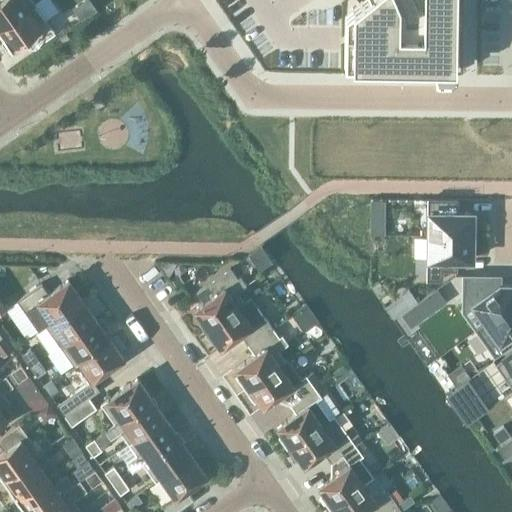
[(0,0),(0,25),(33,2),(31,0),(0,0)]
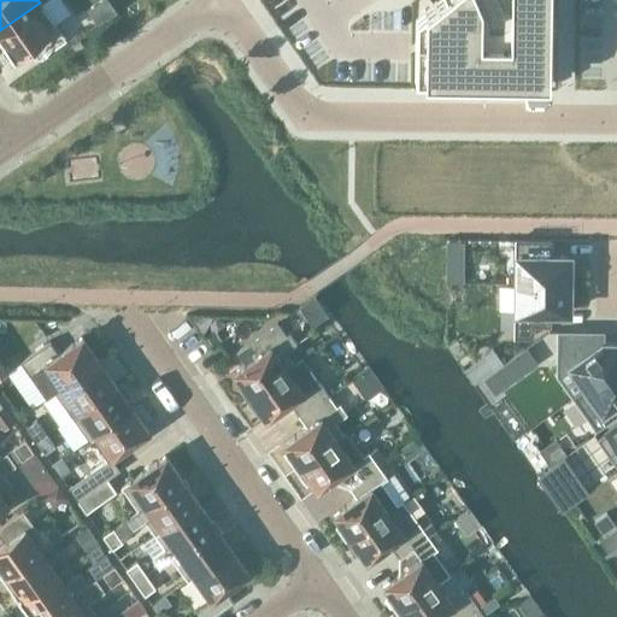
[(107,0),(99,0),(86,10),(95,23),(115,10),(107,0)]
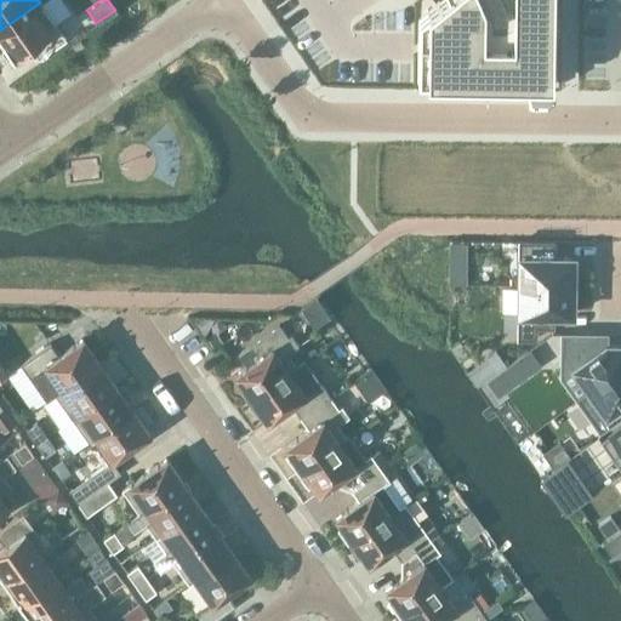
[(437,0),(426,10),(425,79),(550,80),(551,0),(437,0)]
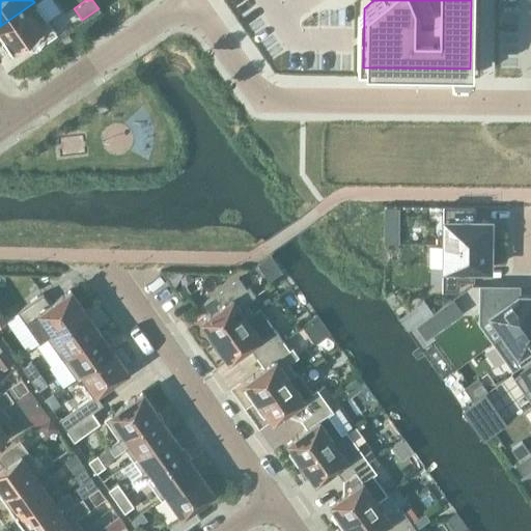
[(56,33),(34,2),(0,26),(0,34),(3,39),(2,45),(6,51),(10,51),(16,48),(15,46),(24,39),(32,51),(56,33)]
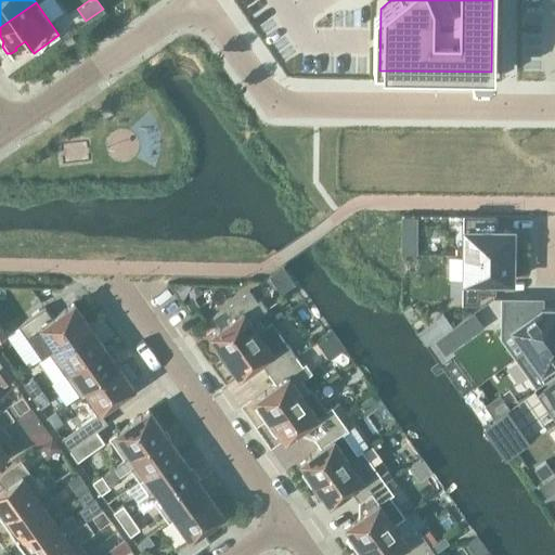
[(77,43),(72,37),(64,41),(69,48),(76,43),(77,43)]
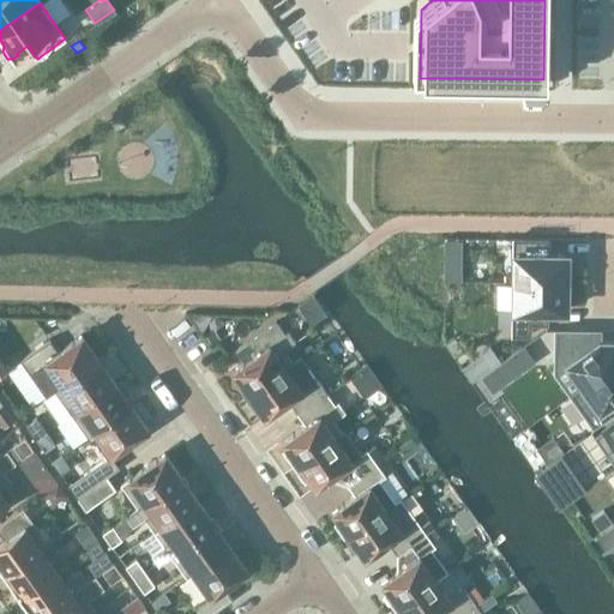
[(512,240),(512,281),(565,282),(566,253),(547,253),(547,239),(512,239),(512,240)]
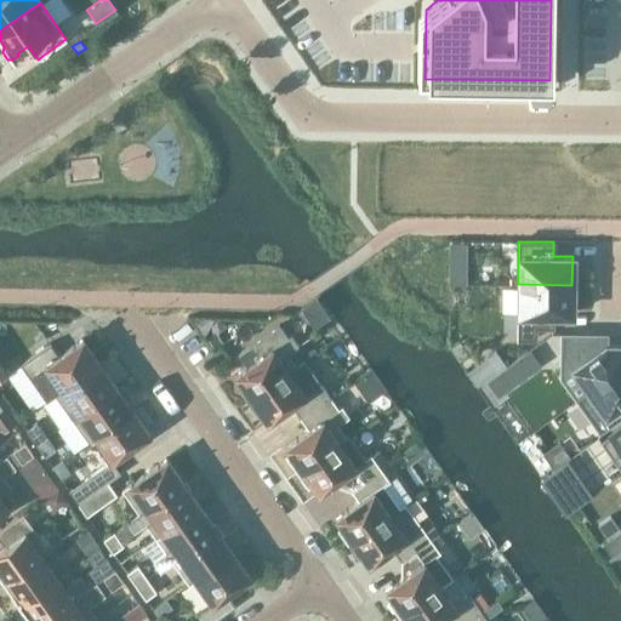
[(466,269),(449,269),(449,284),(466,284),(466,269)]
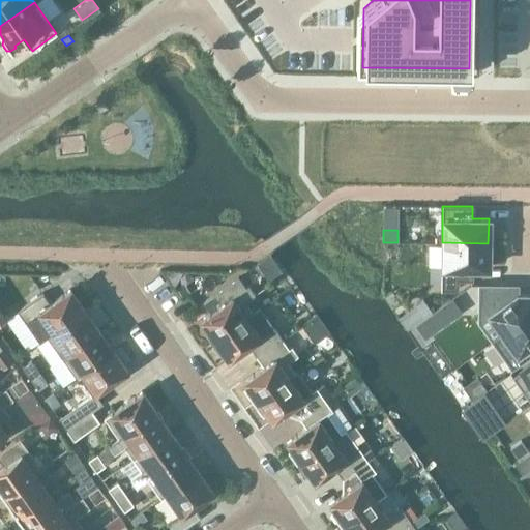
[(442,242),(441,289),(457,289),(457,278),(471,278),(471,267),(488,268),(488,243),(442,242)]
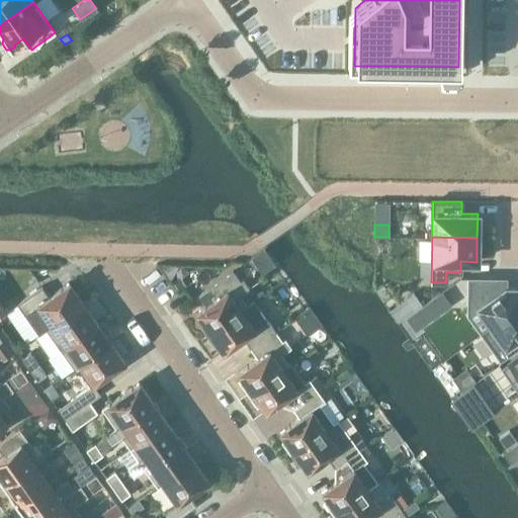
[(250,256),(261,273),(274,264),(264,247),(250,256)]
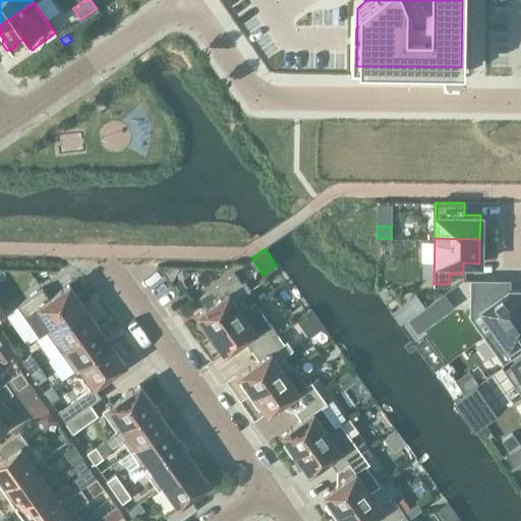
[(208,336),(248,307),(240,296),(250,289),(244,280),(241,282),(234,272),(199,296),(207,306),(196,313),(203,322),(198,324),(208,336)]
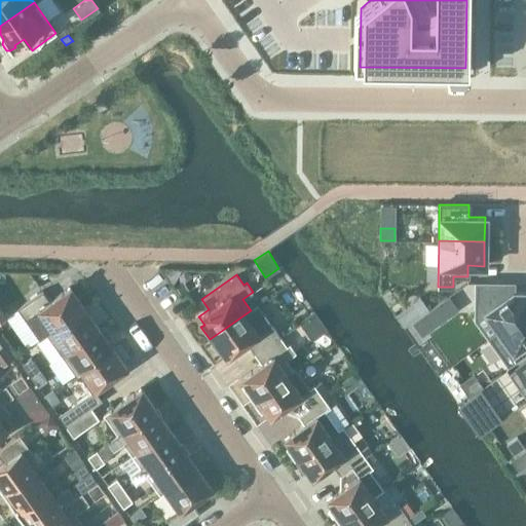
[(475,301),(496,332),(525,310),(525,291),(504,291),(504,283),(475,283),(475,301)]
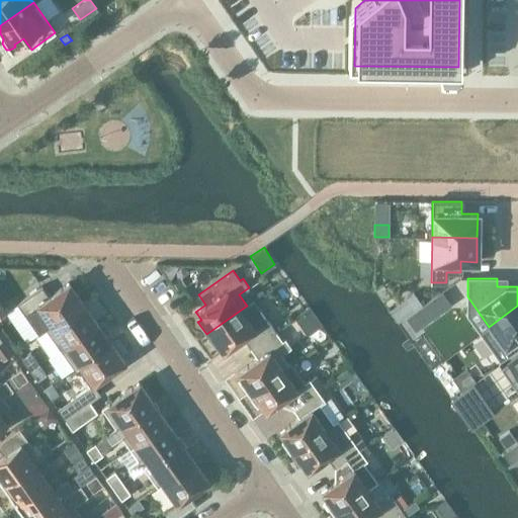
[(16,304),(37,334),(46,329),(82,303),(68,282),(49,295),(41,285),(16,304)]
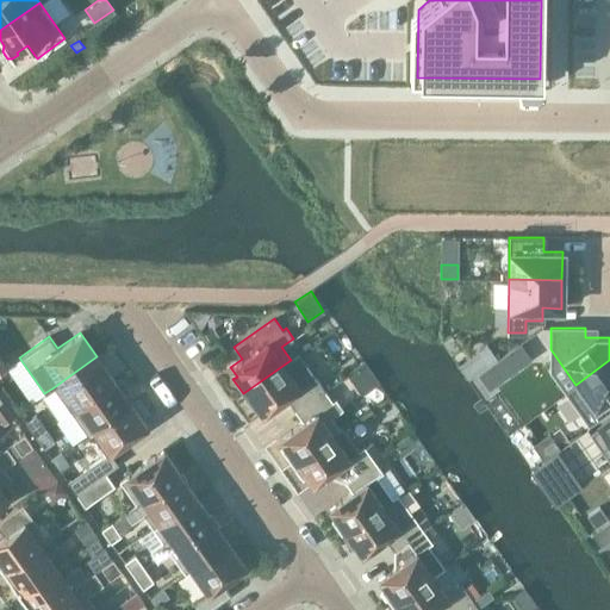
[(486,344),(473,354),(483,367),(496,358),(486,344)]
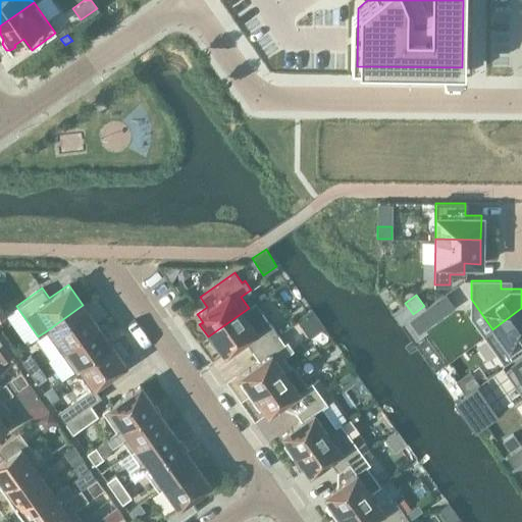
[(444,295),(430,304),(438,315),(452,306),(444,295)]
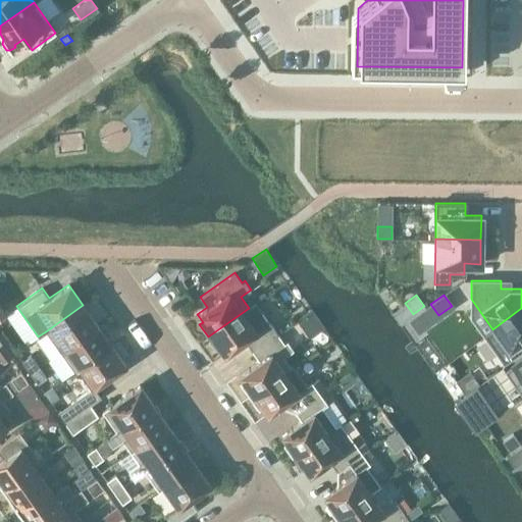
[(216,349),(219,346),(225,354),(245,341),(252,351),(276,332),(256,303),(249,308),(208,336),(216,349)]
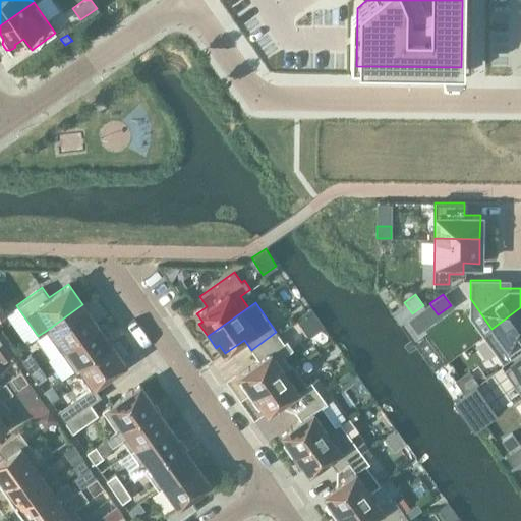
[(97,324),(82,304),(46,331),(59,350),(97,324)]
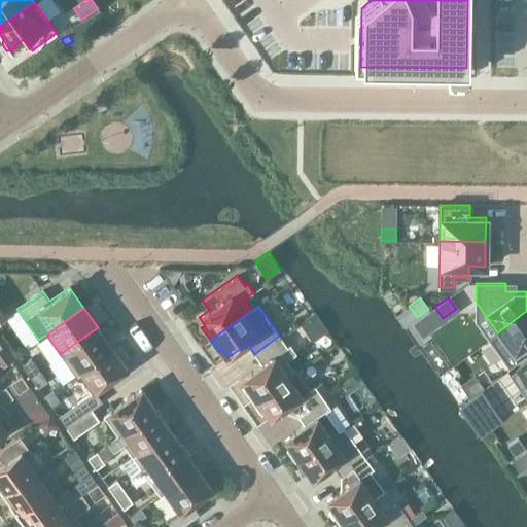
[(489,339),(507,365),(526,351),(526,311),(497,332),(489,339)]
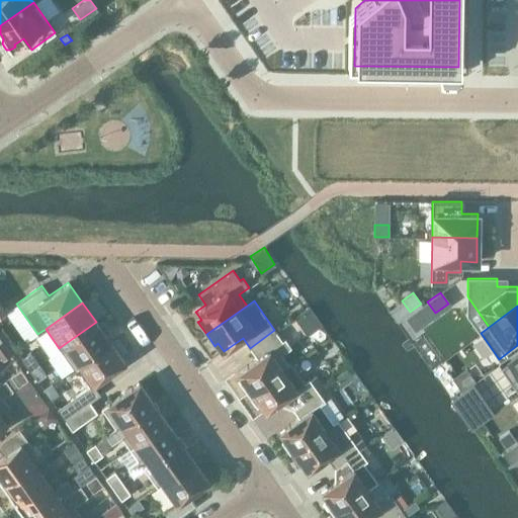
[(110,341),(96,322),(59,348),(73,367),(110,341)]
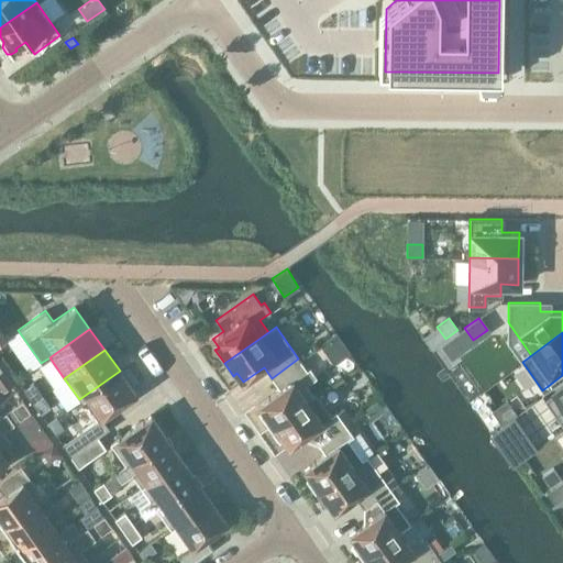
[(298,359),(272,378),(279,388),(257,404),(264,412),(261,415),(269,428),(313,396),(305,385),(316,377),(309,367),(306,370),(298,359)]
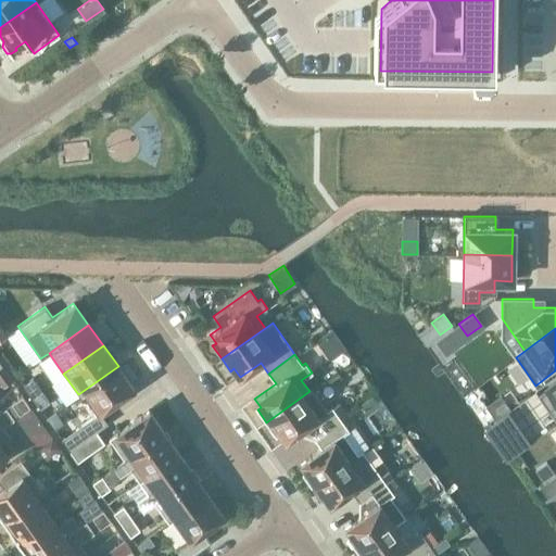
[(0,383),(2,387),(11,380),(1,366),(0,366),(0,383)]
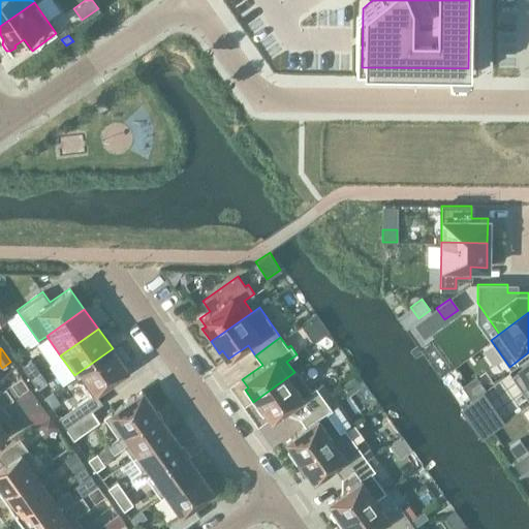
[(127,369),(113,348),(74,375),(89,396),(94,393),(127,369)]
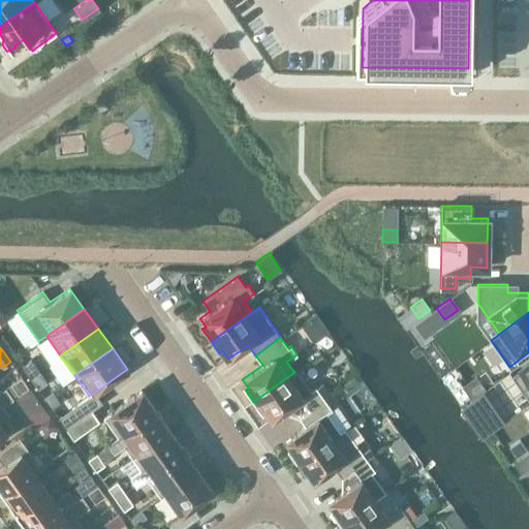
[(30,377),(39,370),(31,360),(22,366),(30,377)]
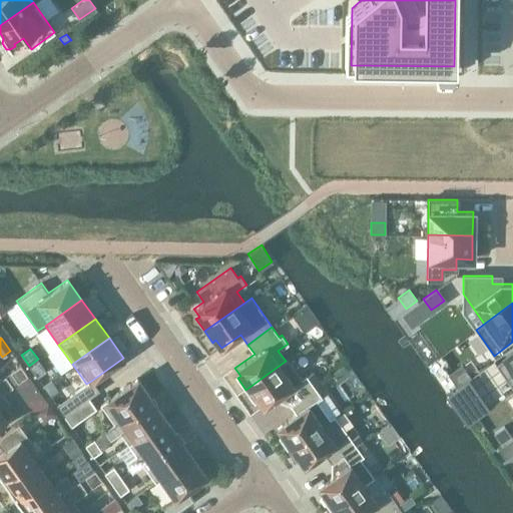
[(512,352),(496,365),(512,389),(512,352)]
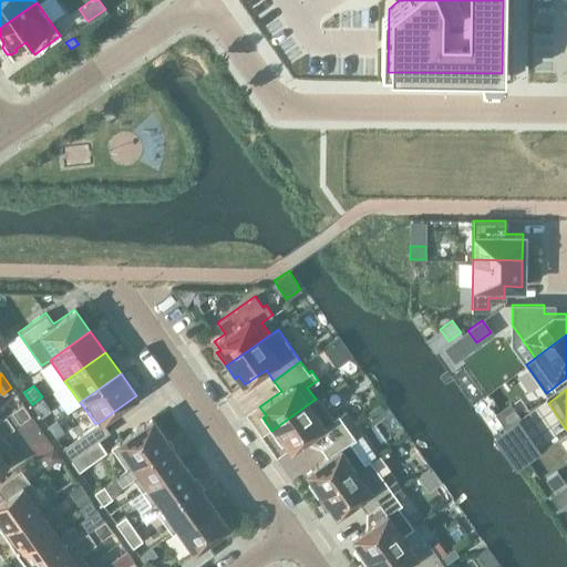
[(50,409),(42,397),(32,404),(40,416),(50,409)]
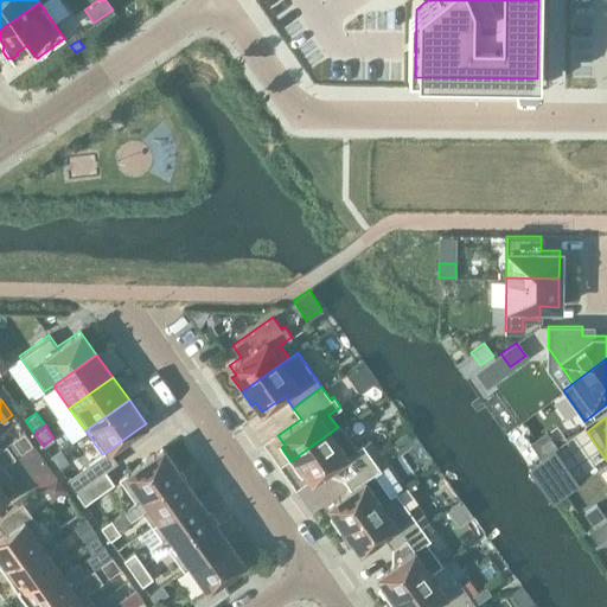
[(333,466),(342,478),(371,457),(363,445),(362,443),(356,447),(340,426),(338,427),(291,461),(300,474),(305,472),(311,481),(333,466)]
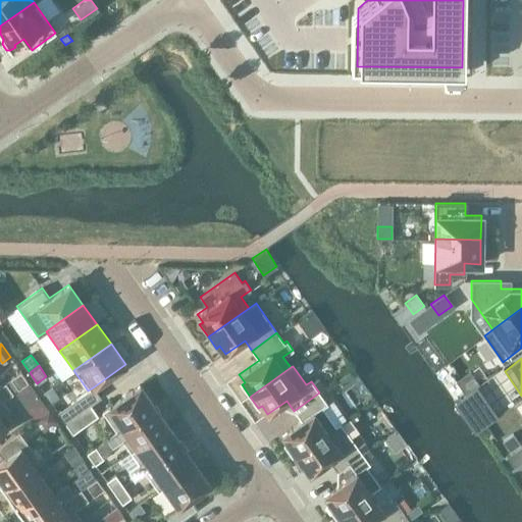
[(456,379),(465,394),(476,385),(479,383),(470,369),(456,379)]
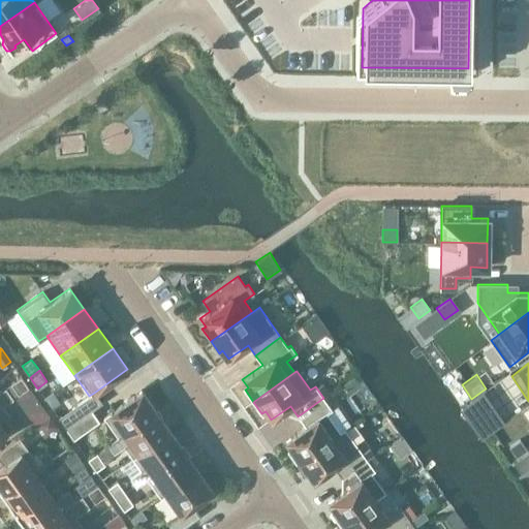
[(28,386),(21,375),(10,383),(18,393),(28,386)]
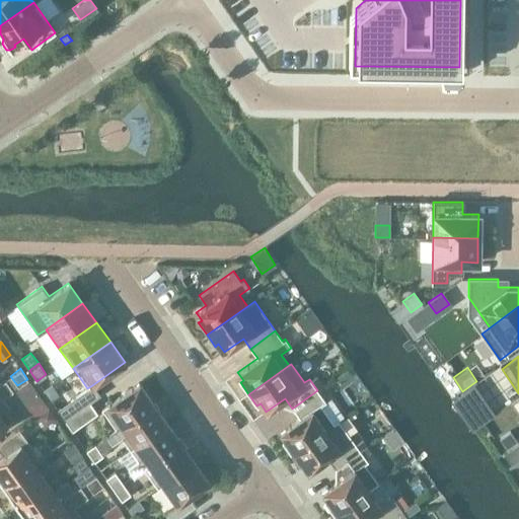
[(317,376),(310,380),(317,390),(324,385),(317,376)]
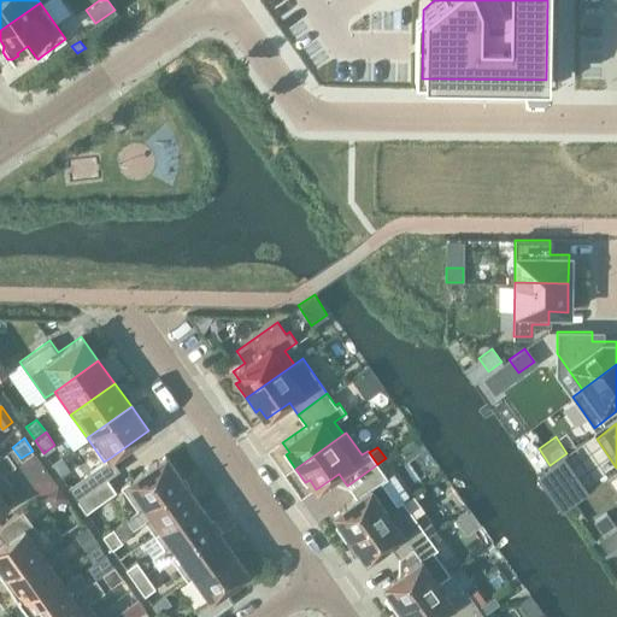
[(0,472),(3,471),(4,472),(15,464),(6,451),(0,454),(0,472)]
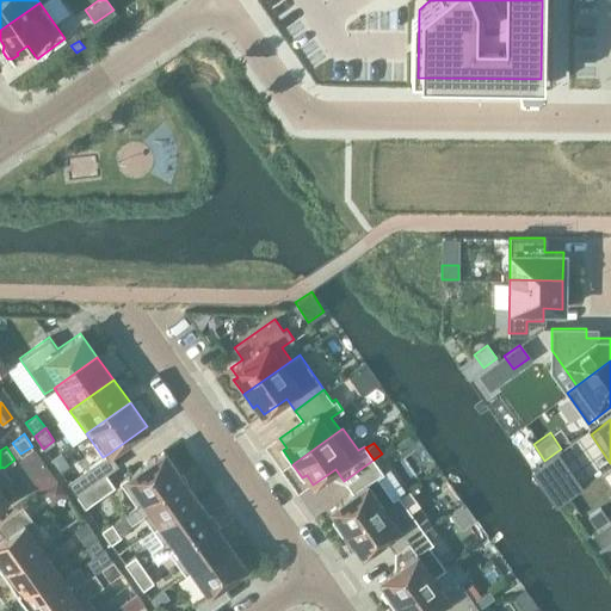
[(56,480),(32,446),(20,454),(16,457),(39,491),(56,480)]
